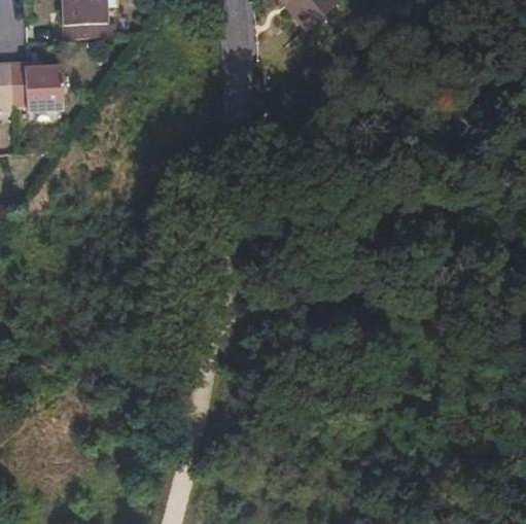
[(63,0),(65,39),(109,37),(107,0),(63,0)]
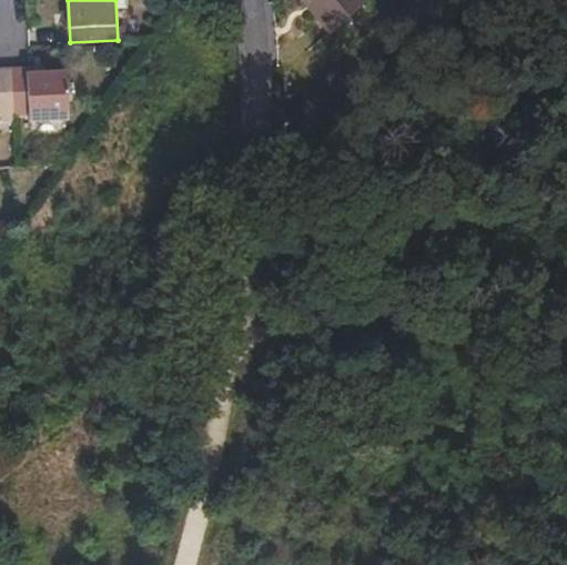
[(304,0),(317,16),(322,11),(312,0),(304,0)]
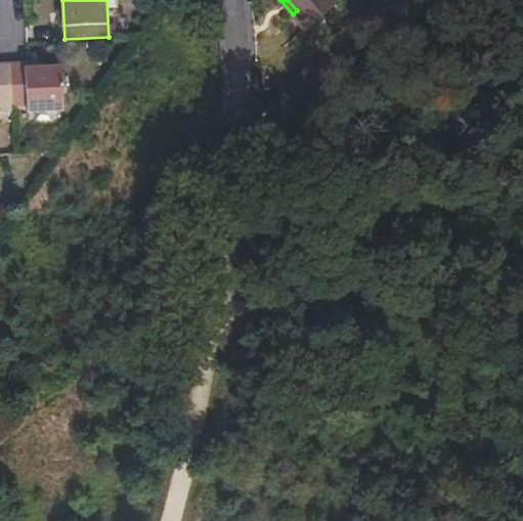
[(288,0),(297,10),(293,14),(303,27),(336,0),(288,0)]
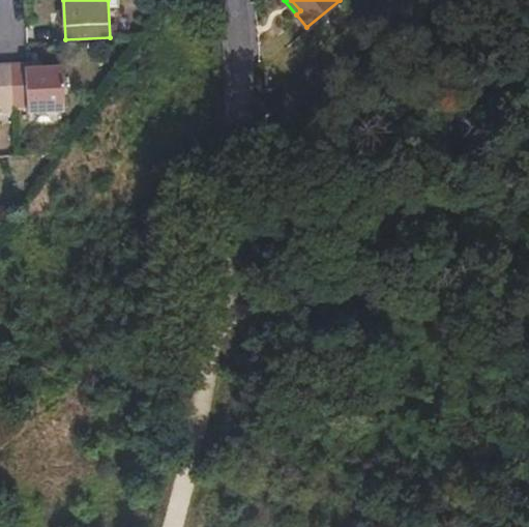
[(25,66),(25,61),(11,62),(13,108),(26,108),(26,112),(65,110),(63,65),(25,66)]
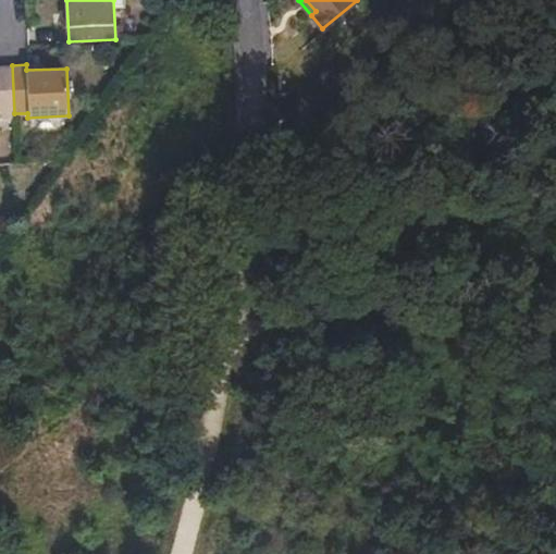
[(0,113),(14,113),(12,65),(0,65),(0,132),(1,132),(0,120),(0,113)]
